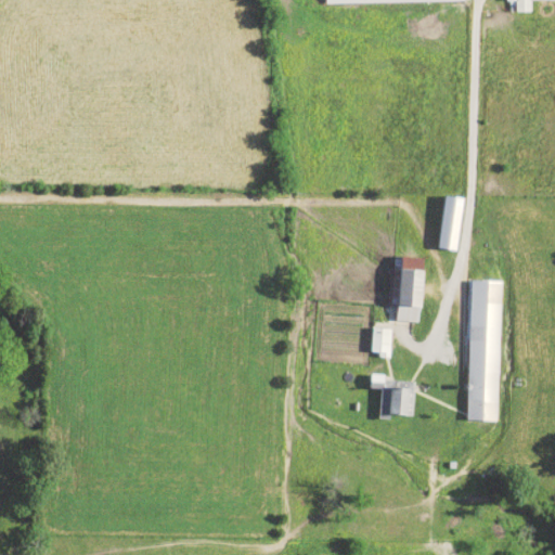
[(554,0),(506,0),(506,2),(517,2),(517,13),(532,13),(531,2),(554,0)]
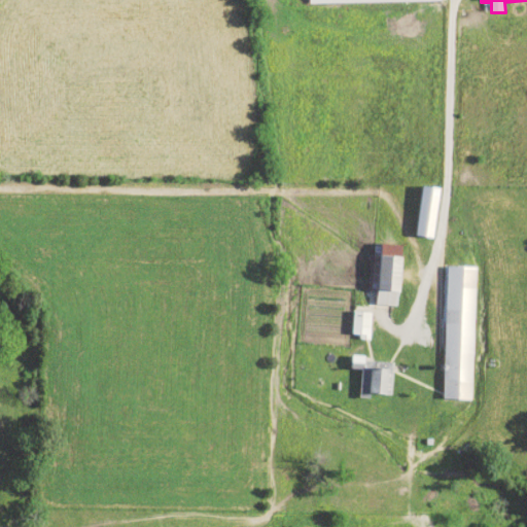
[(441,188),(422,186),(416,237),(433,239),(441,188)]
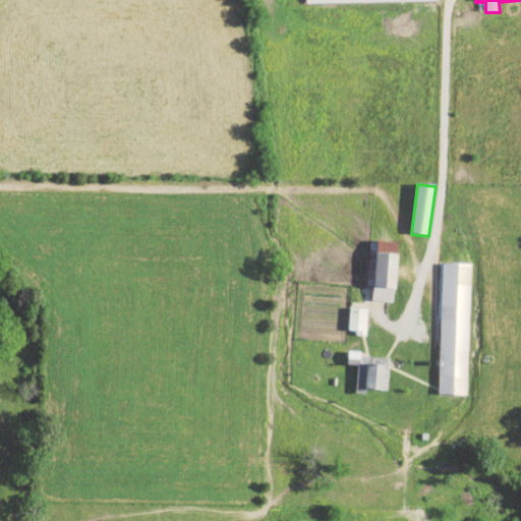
[(396,243),(374,242),(372,302),(394,303),(396,243)]
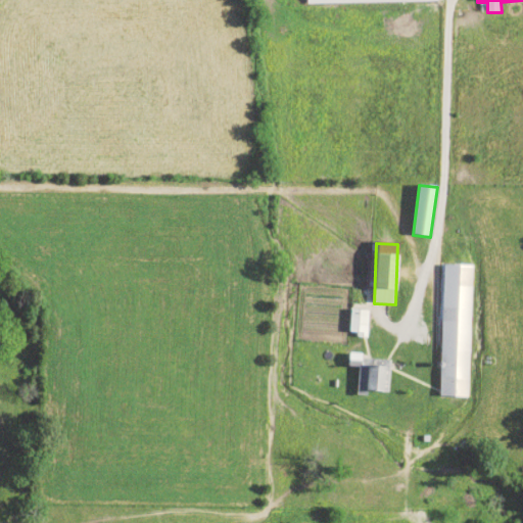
[(473,267),(444,266),(439,397),(469,398),(473,267)]
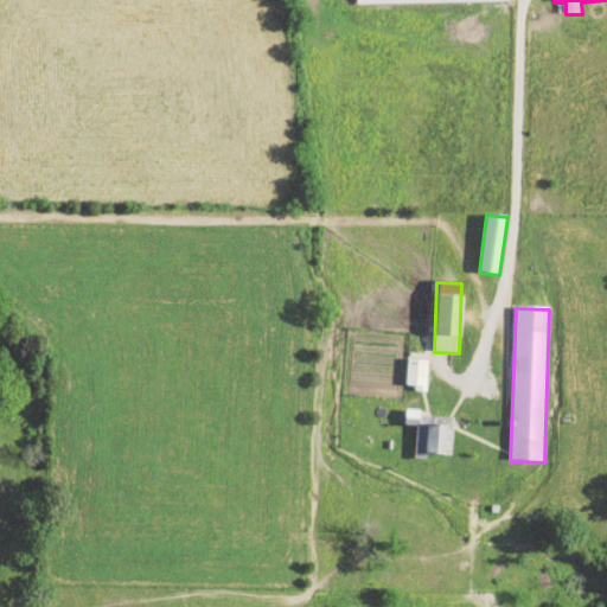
[(406,389),(427,390),(428,360),(407,359),(406,389)]
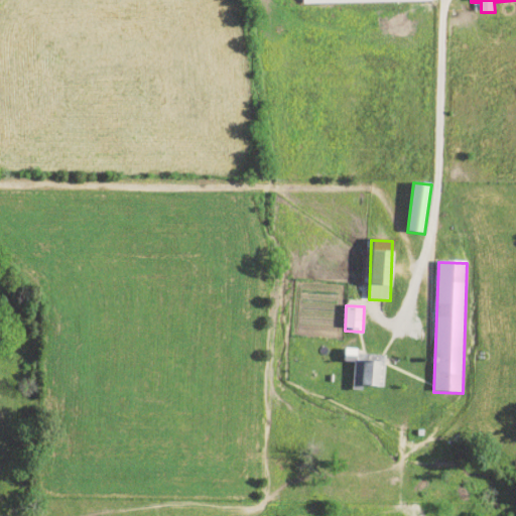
[(352,386),(382,387),(382,378),(370,377),(371,366),(364,365),(364,358),(344,358),(344,362),(353,362),(352,386)]
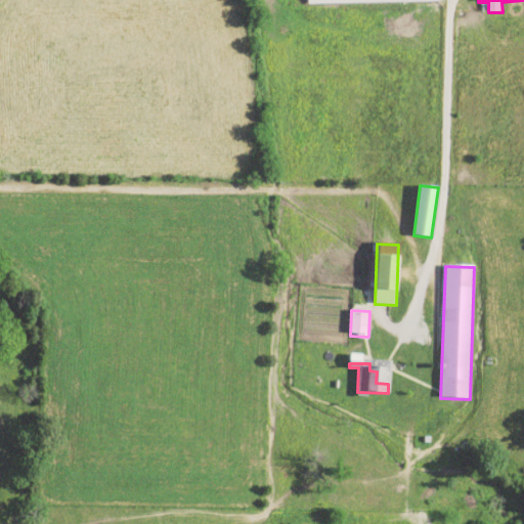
All buildings are outlined.
